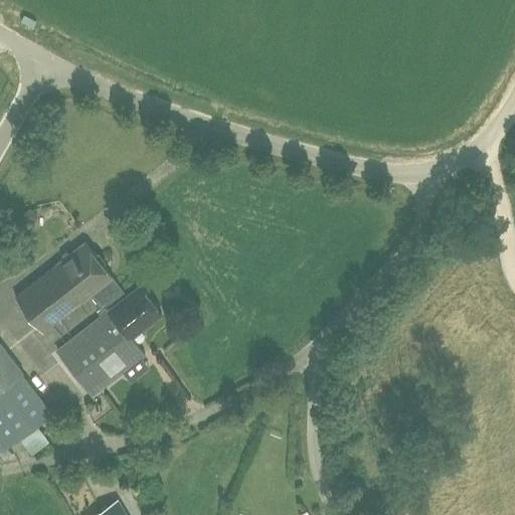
[(104,309),(125,293),(86,241),(15,296),(43,332),(93,294),(104,309)]
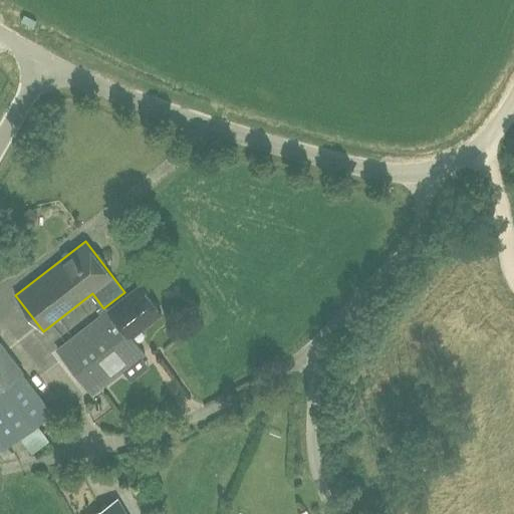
[(124,292),(103,308),(106,311),(58,348),(93,394),(146,353),(131,335),(161,312),(141,285),(126,295),(124,292)]
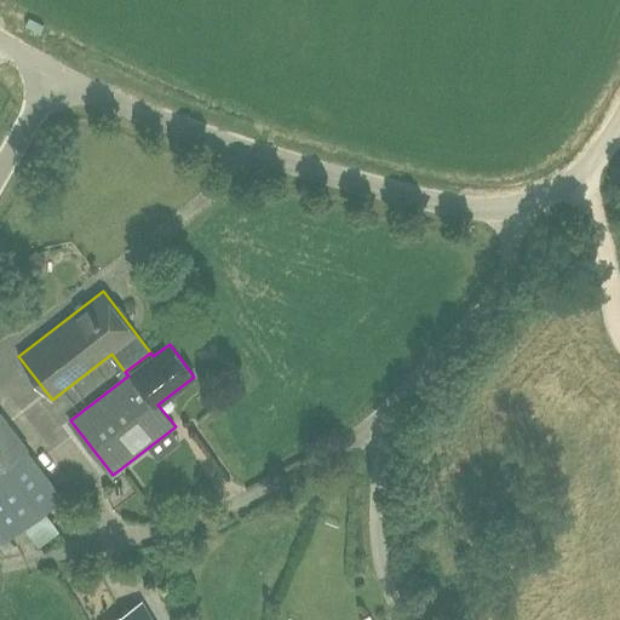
[(0,469),(27,448),(0,413),(0,469)]
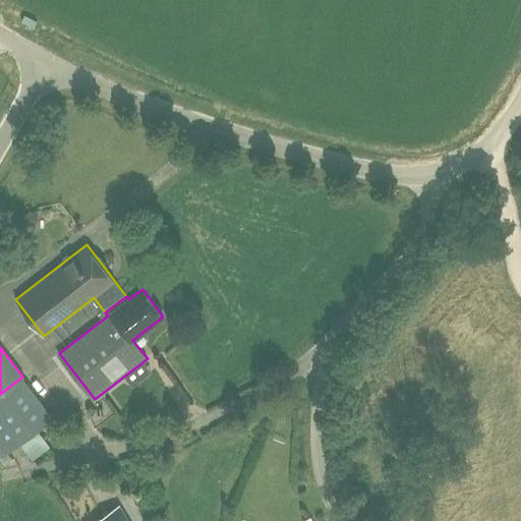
[(22,377),(0,394),(0,453),(2,456),(52,415),(22,379),(24,378),(22,377)]
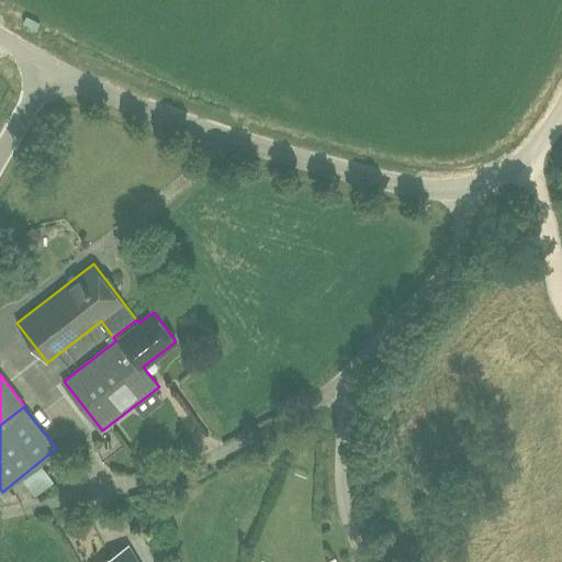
[(137,561),(128,546),(102,561),(137,561)]
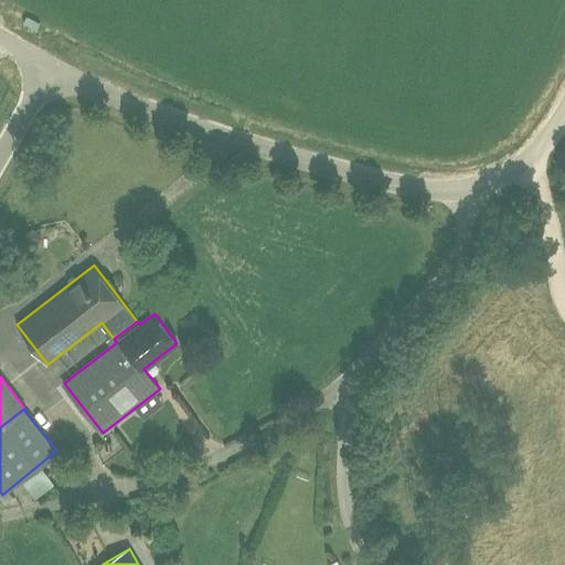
All buildings are outlined.
